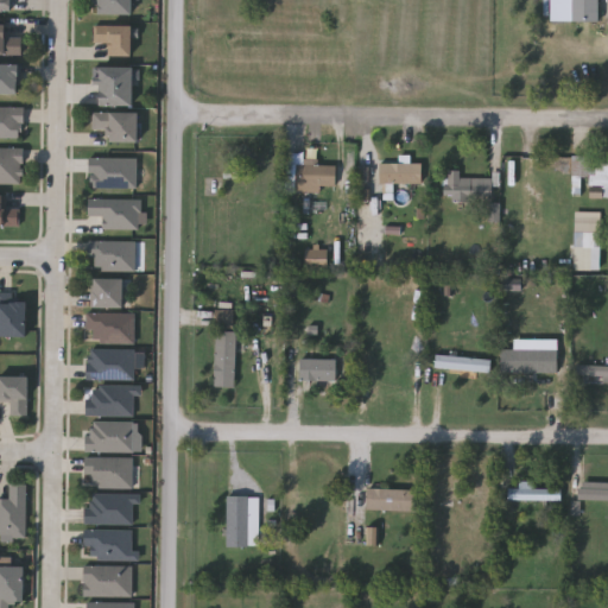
[(0,10),(0,0),(12,0),(12,10),(0,10)]
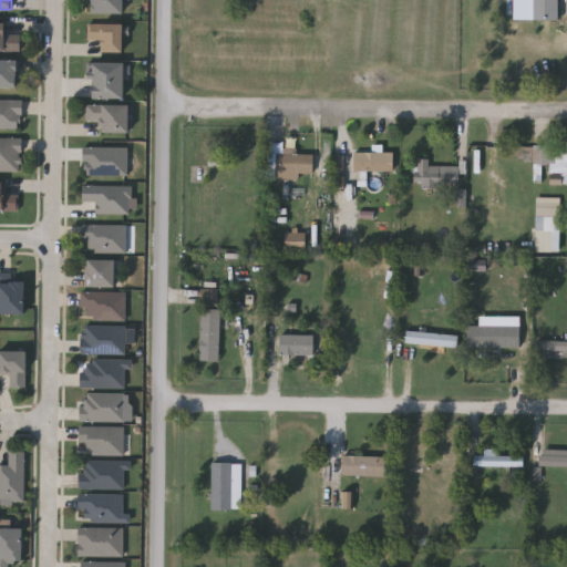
[(124,0),(124,13),(88,13),(88,0),(124,0)]
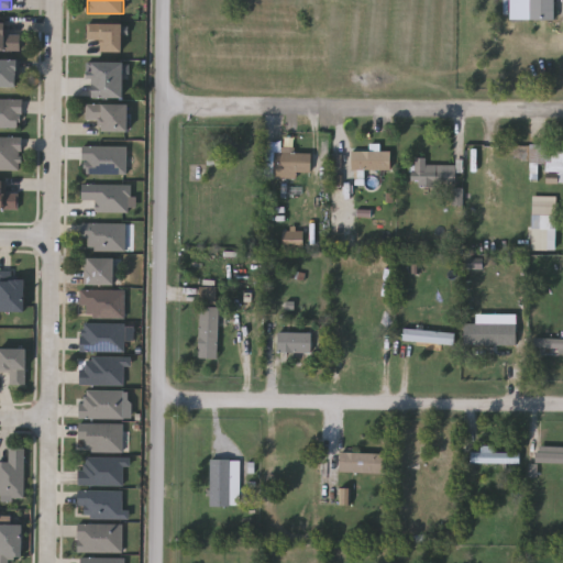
[(555,21),(555,0),(531,0),(531,20),(555,21)]
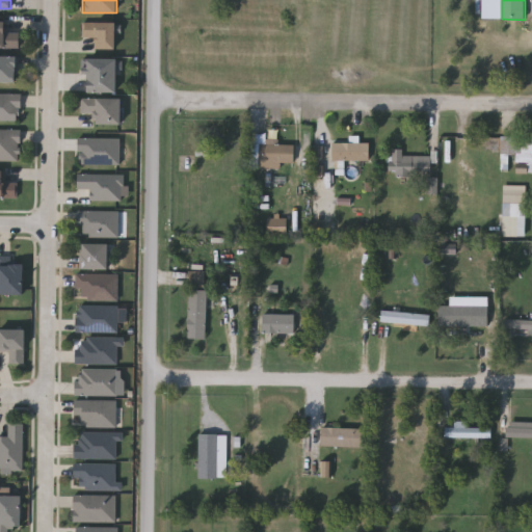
[(0,47),(0,21),(7,21),(7,31),(20,31),(20,47),(0,47)]
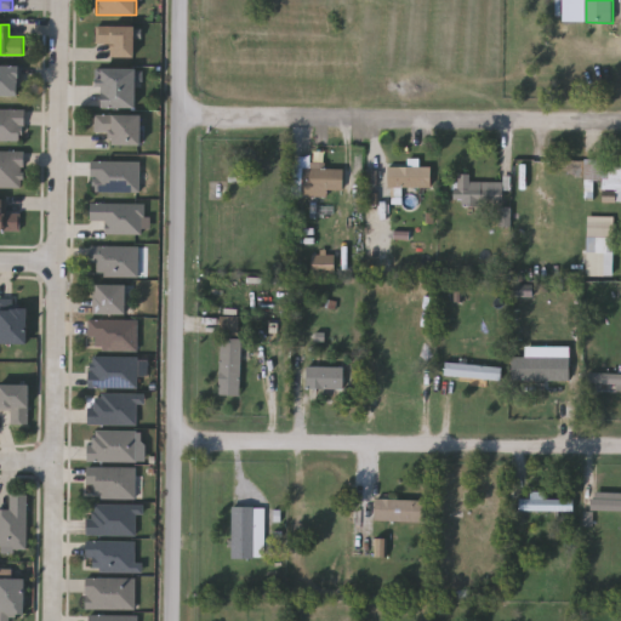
[(136,26),(136,57),(112,57),(112,43),(96,43),(96,26),(136,26)]
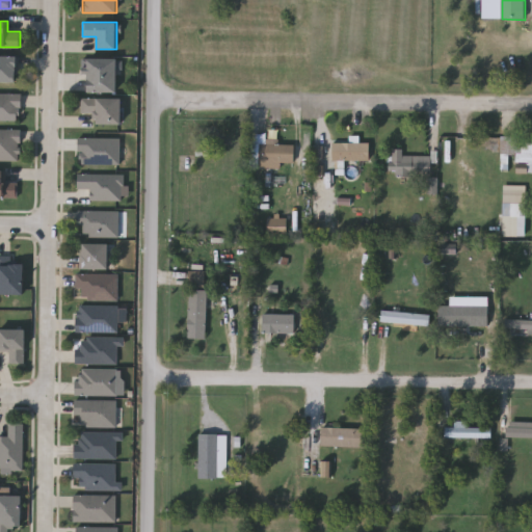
[(0,81),(0,56),(19,56),(19,81),(0,81)]
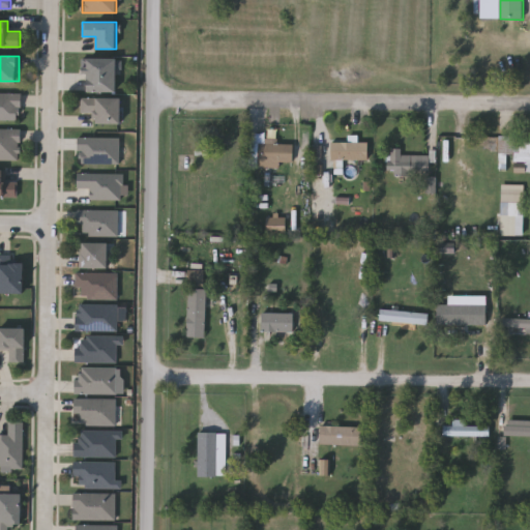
[(118,92),(85,92),(85,58),(118,58),(118,92)]
